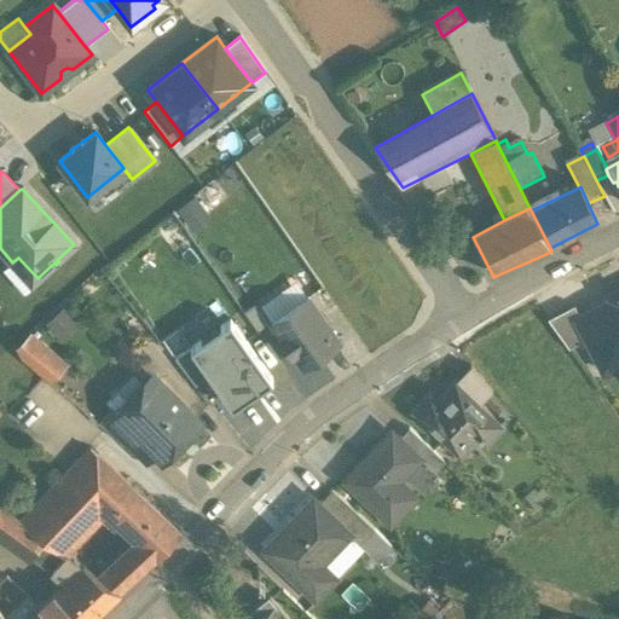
[(445,250),(473,237),(475,236),(466,215),(433,232),(445,250)]
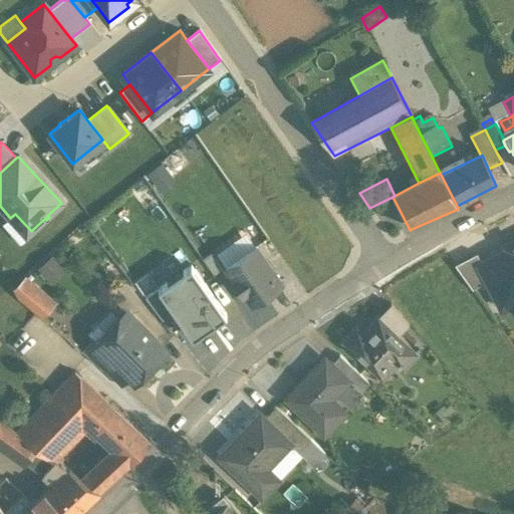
[(234,281),(232,283),(241,296),(243,294),(252,307),(282,286),(255,247),(225,269),(234,281)]
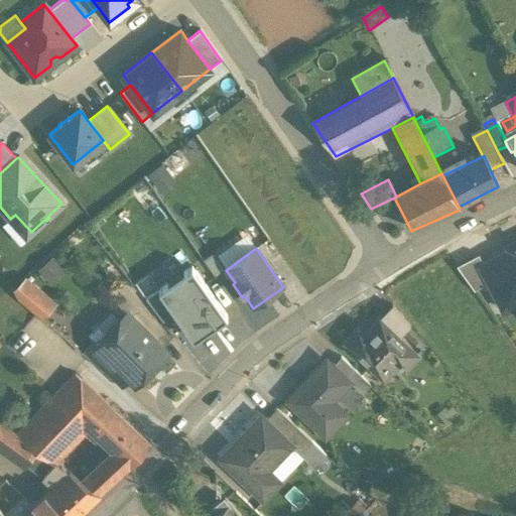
[(515,248),(483,266),(479,267),(488,285),(494,297),(512,288),(515,296),(515,248)]
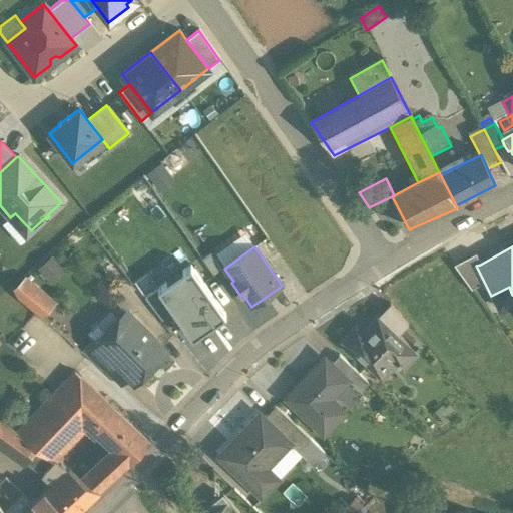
[(35,265),(48,280),(61,269),(48,253),(35,265)]
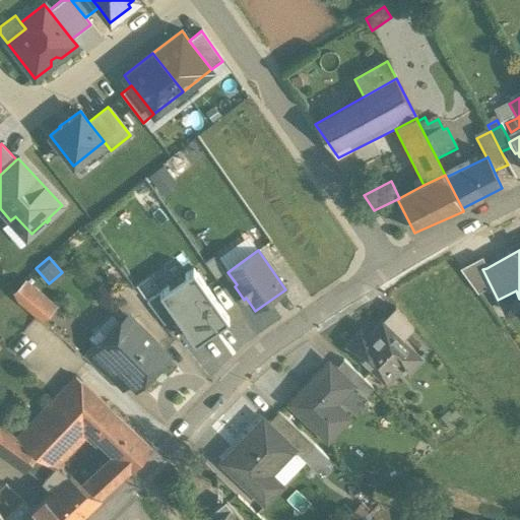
[(482,269),(486,268),(481,259),(459,270),(477,295),(492,287),(482,269)]
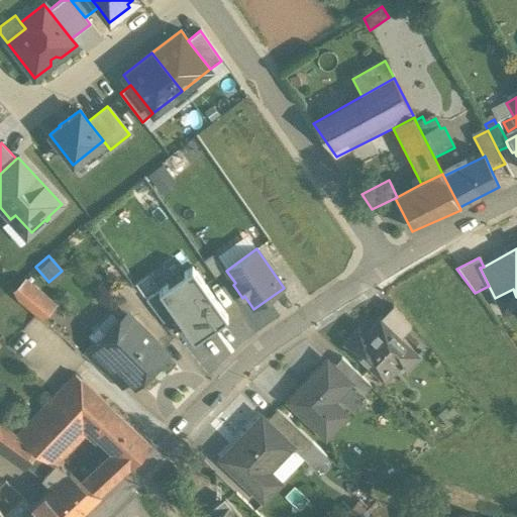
[(227,318),(192,268),(159,291),(175,315),(193,341),(227,318)]
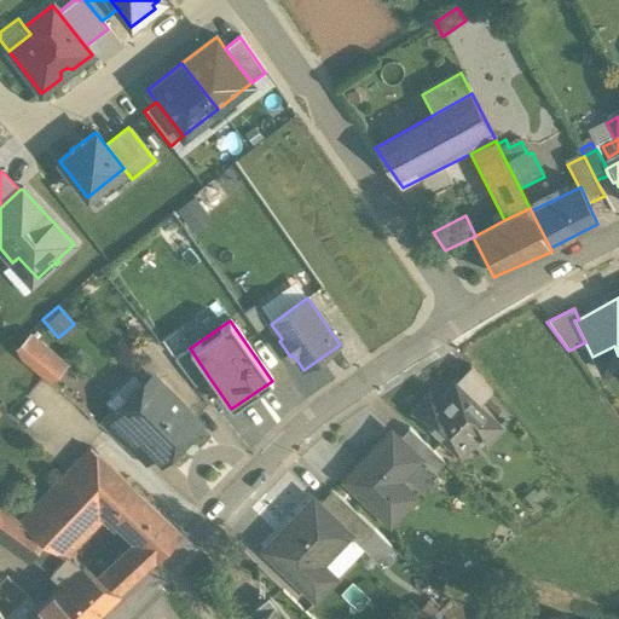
[(22,359),(53,388),(69,368),(28,335),(15,347),(22,359)]
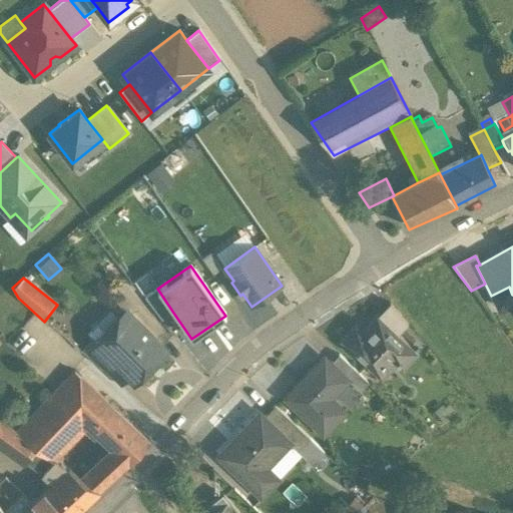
[(162,321),(173,313),(157,289),(144,298),(162,321)]
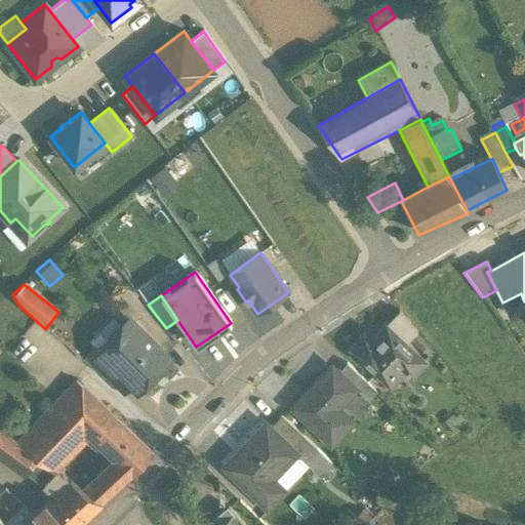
[(405,319),(394,331),(401,338),(402,338),(400,340),(412,352),(423,340),(405,319)]
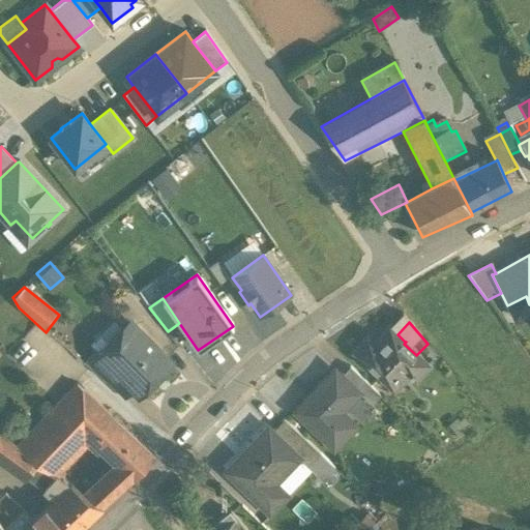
[(177,369),(135,327),(107,355),(110,359),(109,360),(135,385),(131,388),(139,395),(144,401),(177,369)]
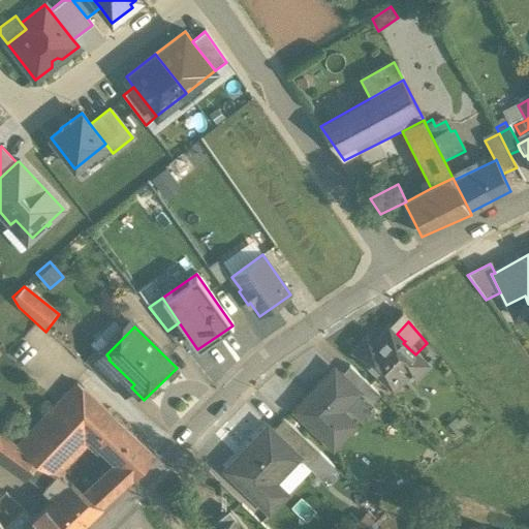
[(397,334),(379,351),(373,346),(360,360),(395,394),(410,377),(421,387),(435,373),(415,354),(403,343),(404,341),(397,334)]
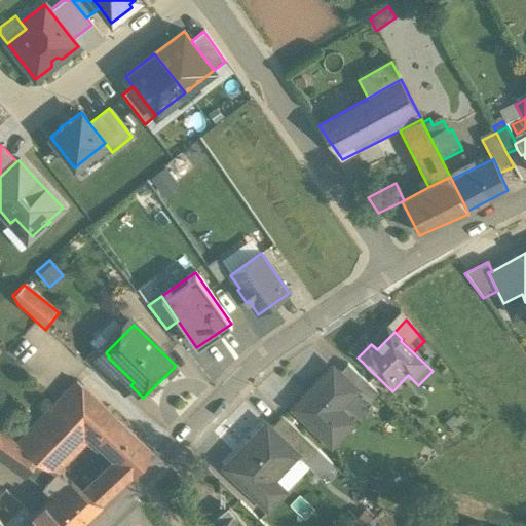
[(134,382),(108,358),(109,357),(106,352),(104,350),(88,366),(128,402),(138,392),(130,385),(134,382)]
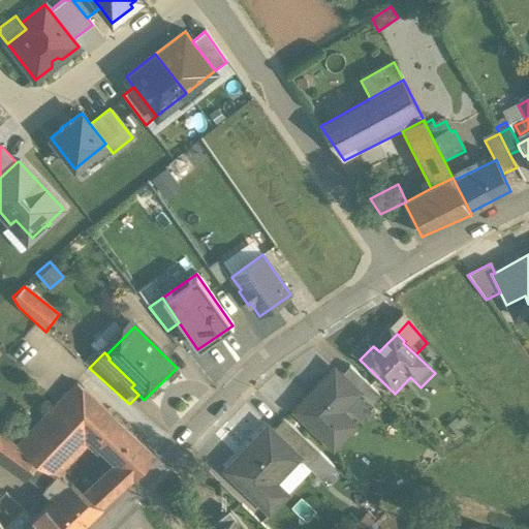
[(392,409),(360,377),(350,387),(367,405),(381,419),(392,409)]
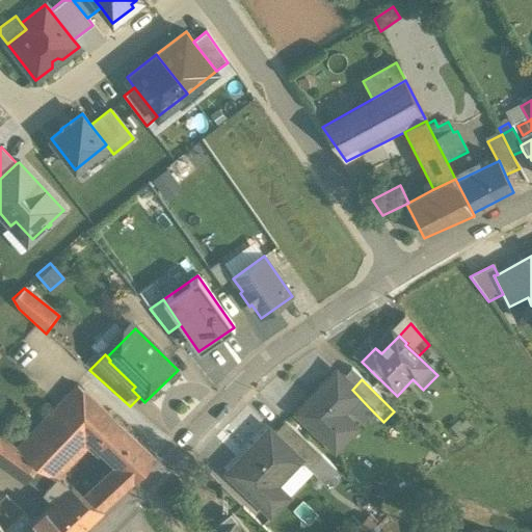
[(344,382),(304,423),(347,466),(364,447),(348,431),(369,407),(352,390),(344,382)]
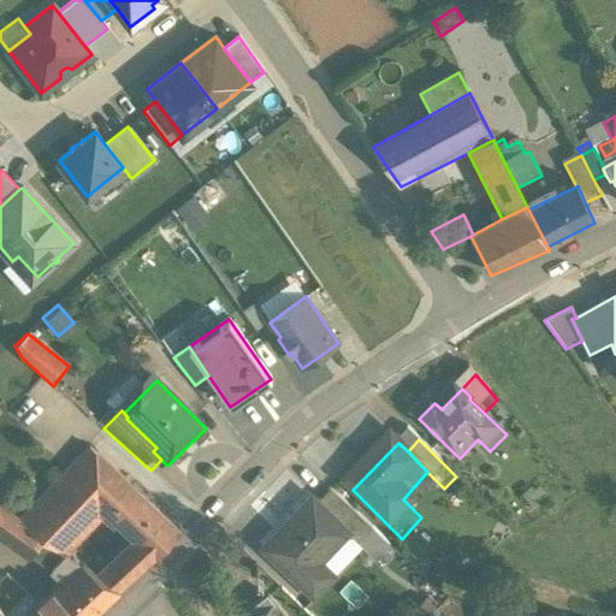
[(111,516),(104,509),(131,481),(94,444),(16,516),(70,554),(111,516)]
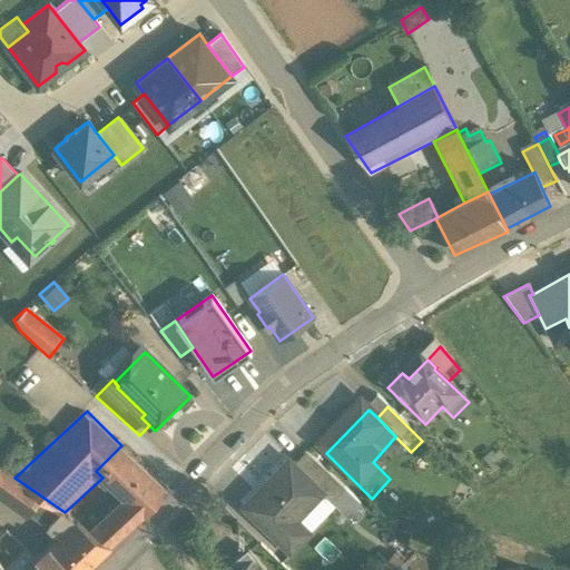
[(168,490),(121,445),(96,471),(102,478),(125,499),(141,514),(168,490)]
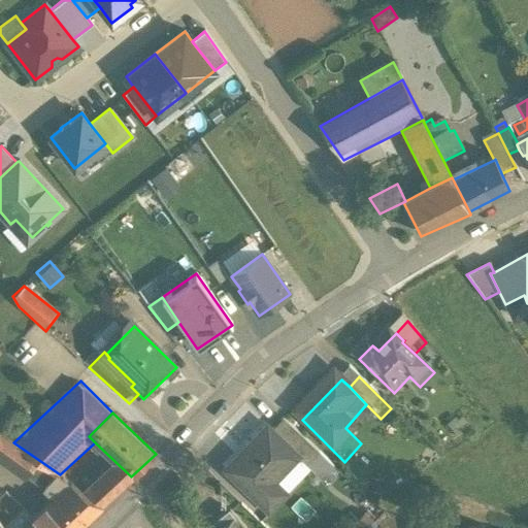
[(329,463),(289,425),(277,436),(304,462),(305,463),(303,464),(316,475),(329,463)]
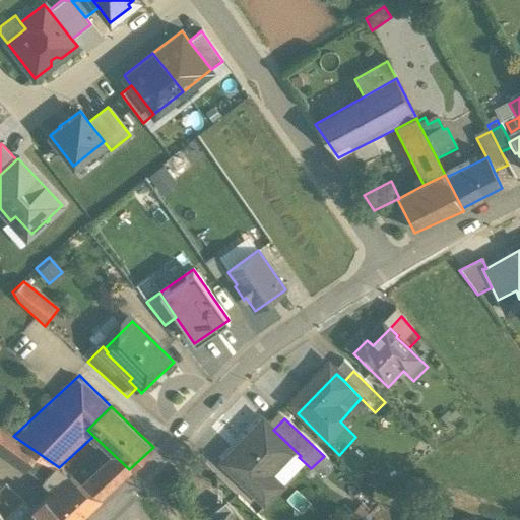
[(69,474),(59,467),(13,436),(0,426),(0,451),(25,469),(26,469),(53,490),(69,474)]
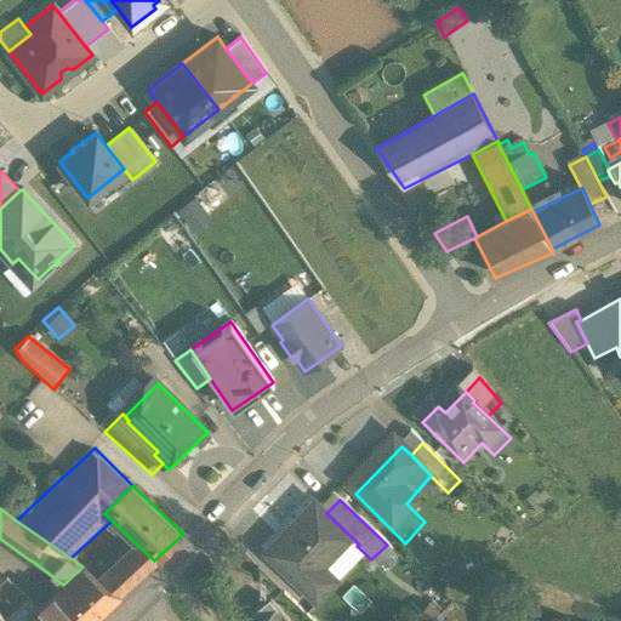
[(326,513),(322,508),(290,539),(295,543),(274,564),(322,610),(343,588),(329,575),(357,546),(358,543),(326,513)]
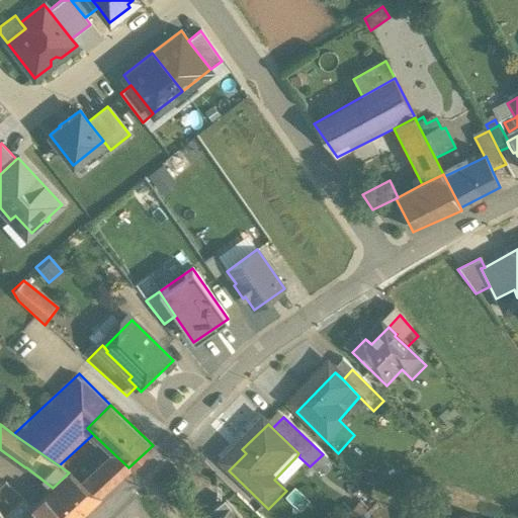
[(113,453),(102,464),(117,478),(128,467),(113,453)]
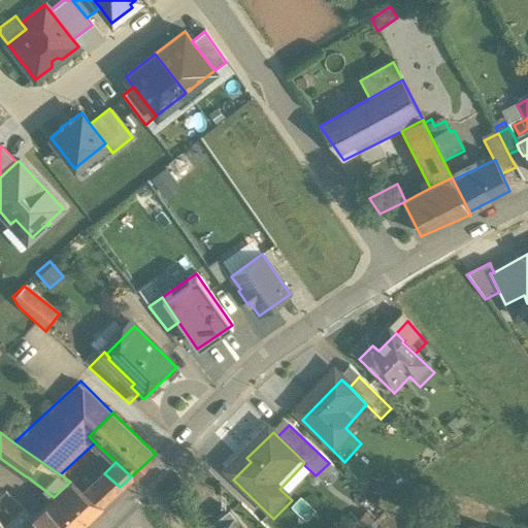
[(104,473),(86,492),(101,503),(120,487),(104,473)]
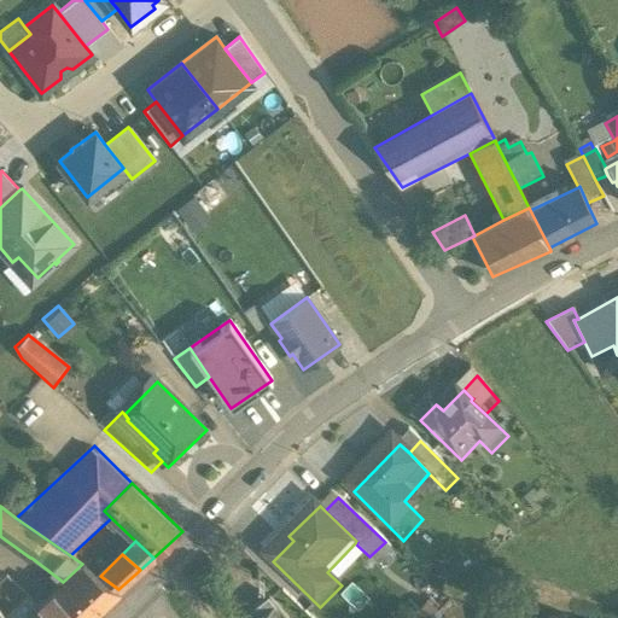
[(63,582),(39,604),(42,607),(54,617),(87,617),(118,589),(100,576),(82,564),(63,582)]
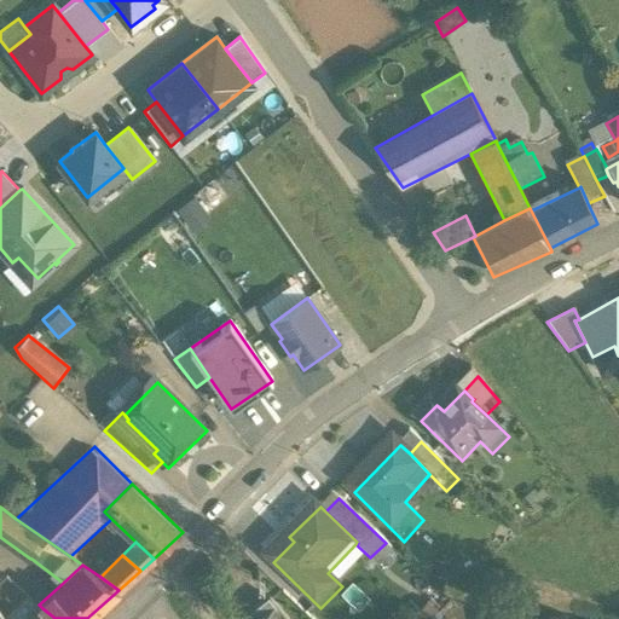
[(6,618),(30,618),(40,611),(28,599),(6,618)]
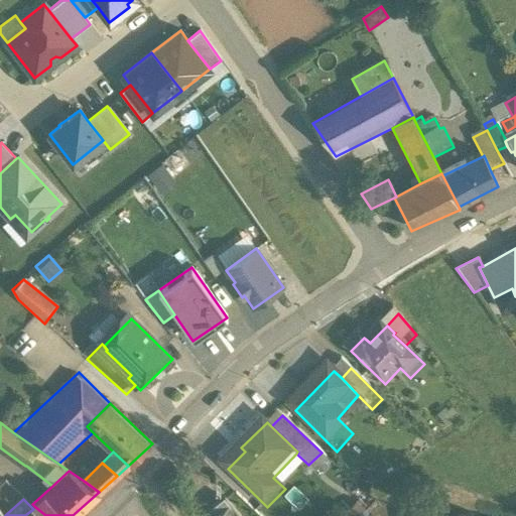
[(238,515),(229,504),(228,505),(233,512),(227,515),(238,515)]
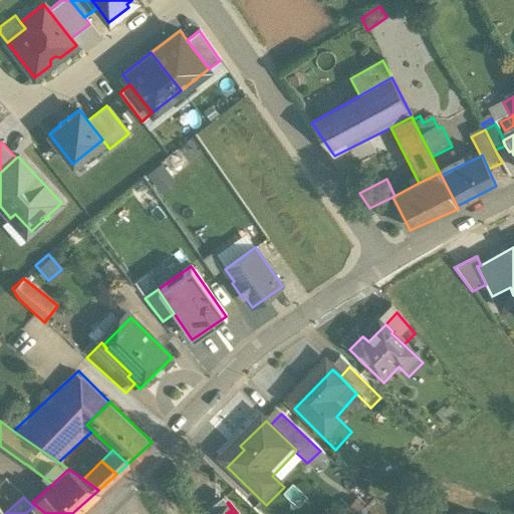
[(45,513),(35,505),(33,507),(25,513),(45,513)]
